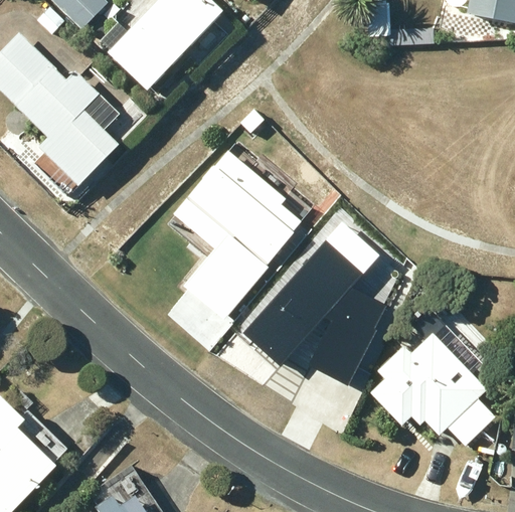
[(51,0),(81,29),(108,3),(105,0),(51,0)]
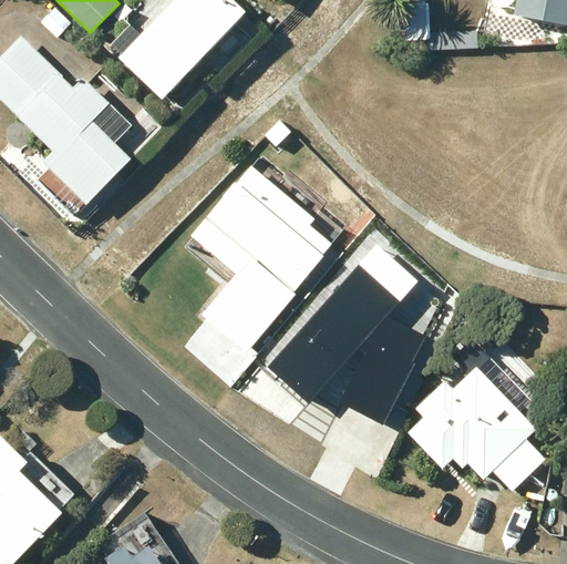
[(234,0),(172,0),(119,57),(163,98),(245,10),(234,0)]
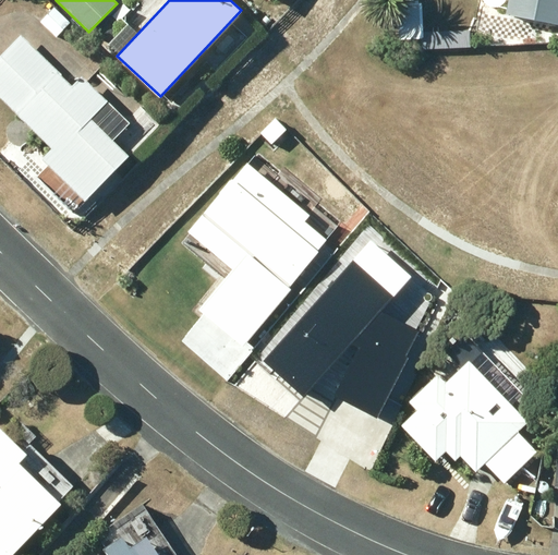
[(557,0),(508,0),(507,14),(557,23),(557,0)]
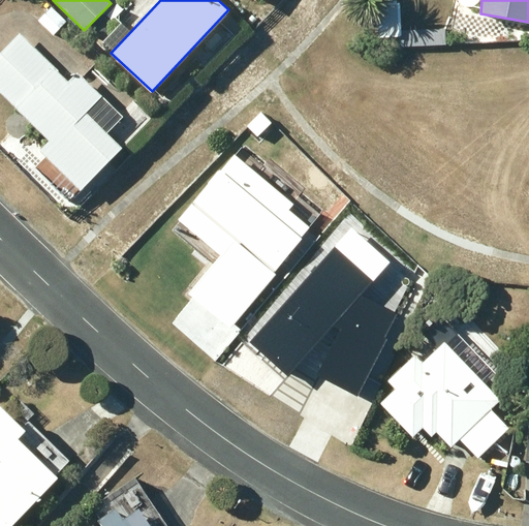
[(398,3),(377,3),(377,37),(399,36),(398,3)]
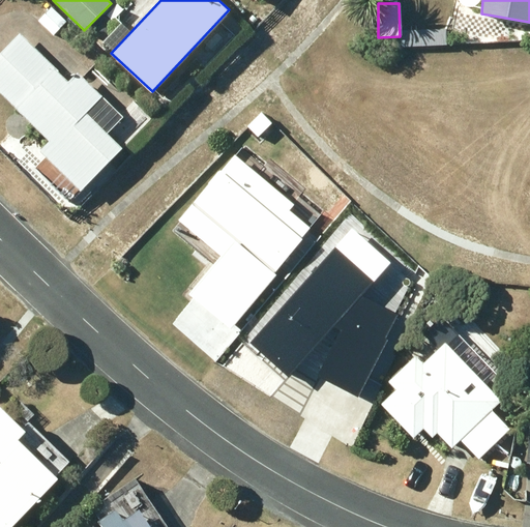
[(445,30),(406,31),(407,47),(445,46),(445,30)]
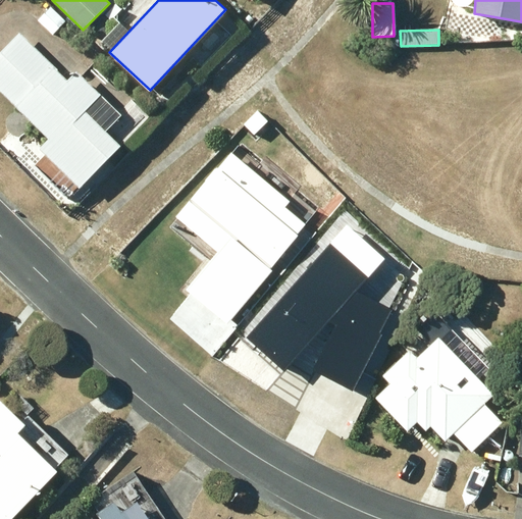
[(0,92),(48,139),(39,148),(80,188),(120,145),(84,109),(100,93),(74,68),(65,76),(18,31),(0,49),(0,92)]
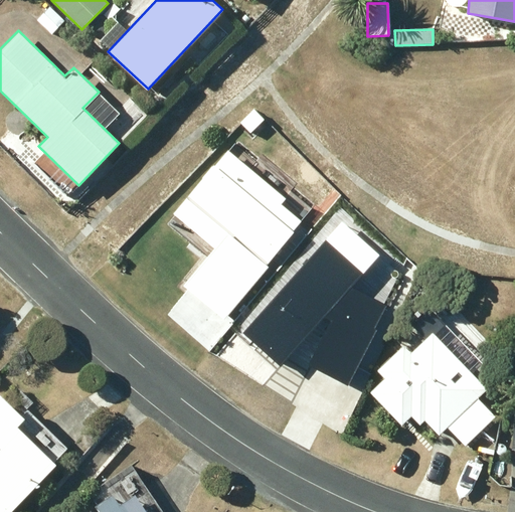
[(188,196),(268,264),(303,221),(282,203),(285,199),(227,150),(188,196)]
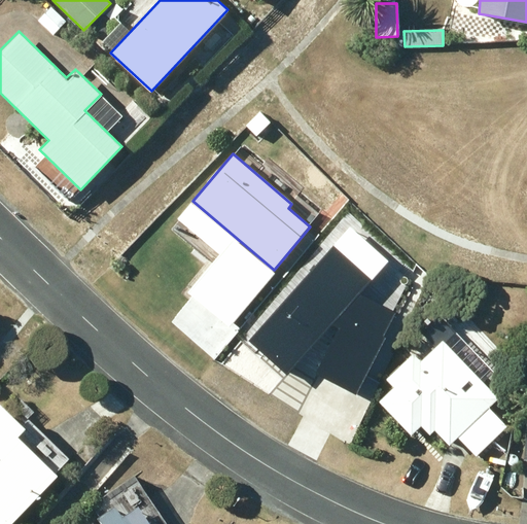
[(323,362),(299,393),(319,410),(346,376),(340,370),(345,362),(336,355),(365,317),(357,310),(392,266),(346,229),(323,258),(312,249),(300,265),(309,272),(269,320),(267,318),(241,350),(277,379),(299,352),(312,362),(317,357),(323,362)]
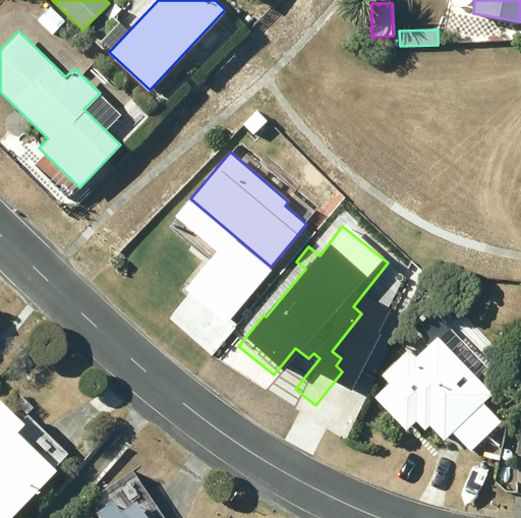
[(220,249),(193,278),(231,313),(257,284),(220,249)]
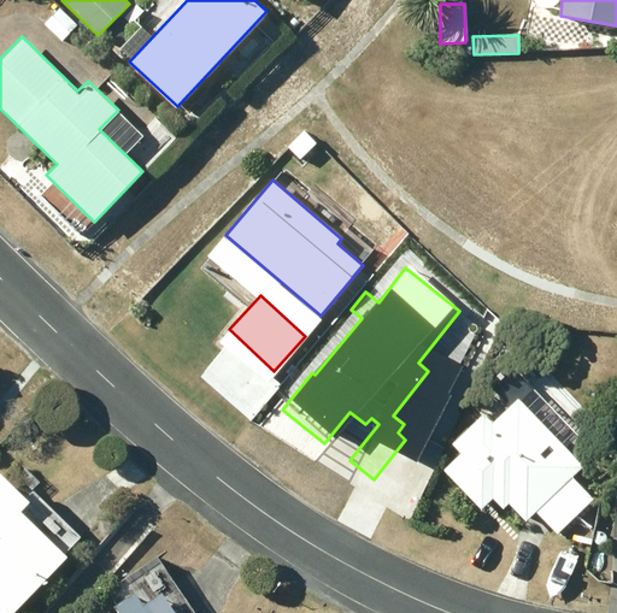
[(485,477),(479,483),(503,508),(509,502),(527,520),(536,511),(558,534),(593,500),(571,478),(583,466),(559,441),(571,429),(529,385),(485,430),(477,423),(463,437),(470,443),(462,452),(485,477)]
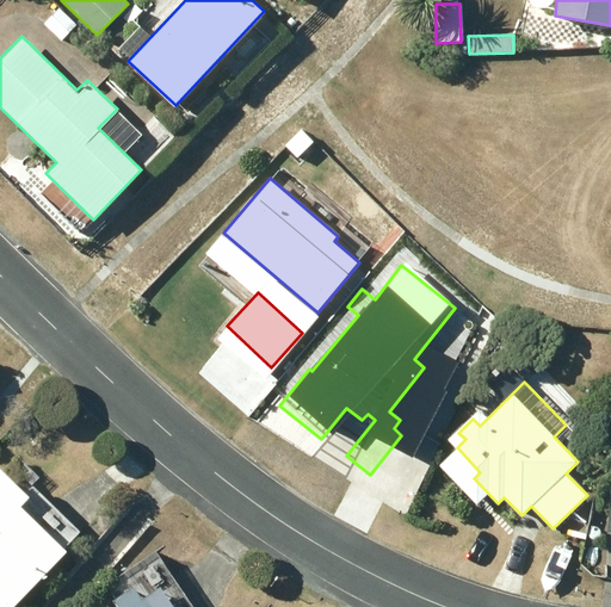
[(407,417),(401,432),(418,440),(425,426),(407,417)]
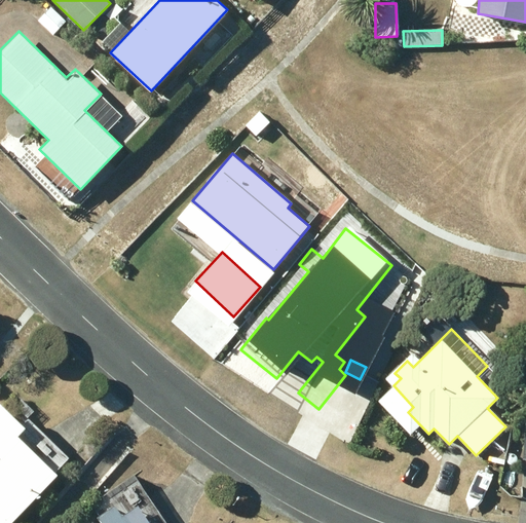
[(10,522),(59,473),(16,434),(25,425),(23,422),(34,411),(22,401),(10,413),(0,403),(0,522),(10,522)]
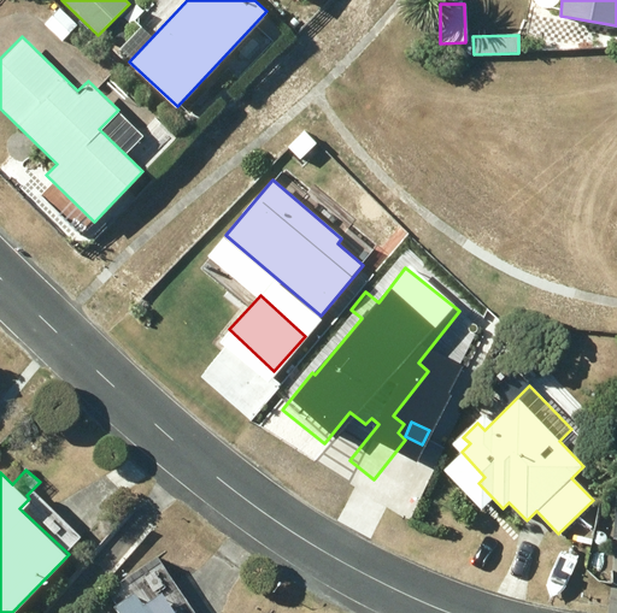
[(195,612),(159,556),(106,590),(121,612),(195,612)]
